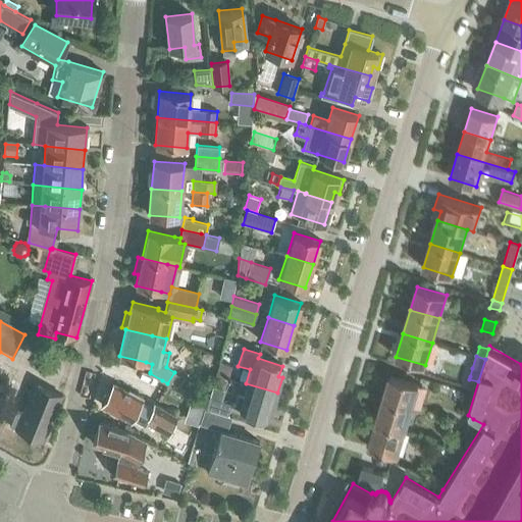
[(232,366),(220,362),(216,374),(228,377),(232,366)]
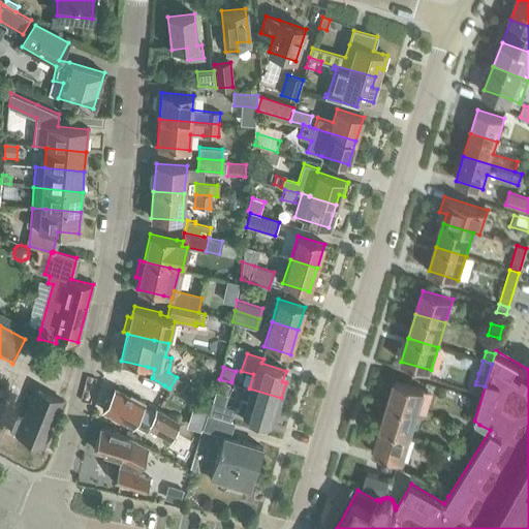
[(216,391),(228,395),(231,382),(219,379),(216,391)]
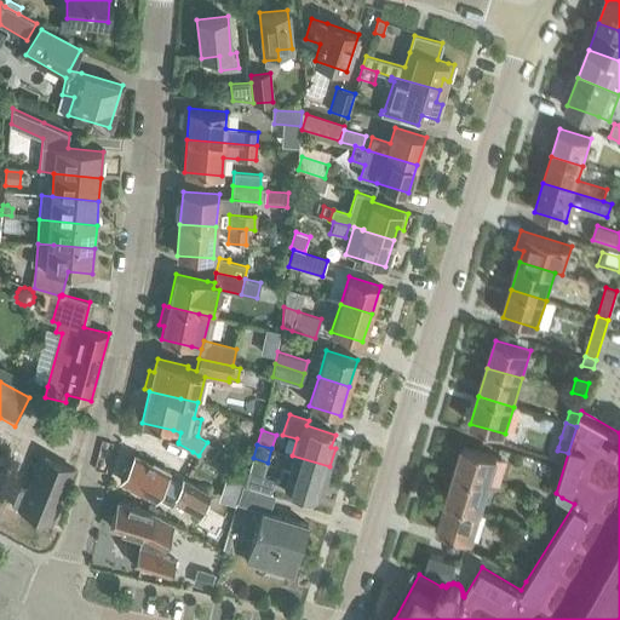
[(455,474),(489,484),(498,457),(464,446),(455,474)]
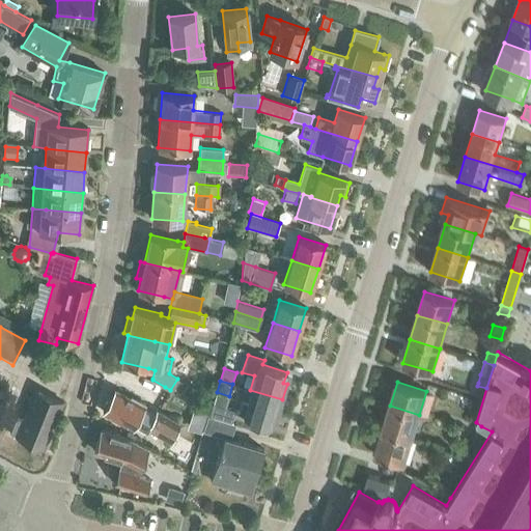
[(116,389),(104,412),(133,427),(134,425),(146,431),(148,428),(147,427),(156,413),(149,409),(148,411),(143,409),(146,403),(132,396),(131,398),(116,389)]
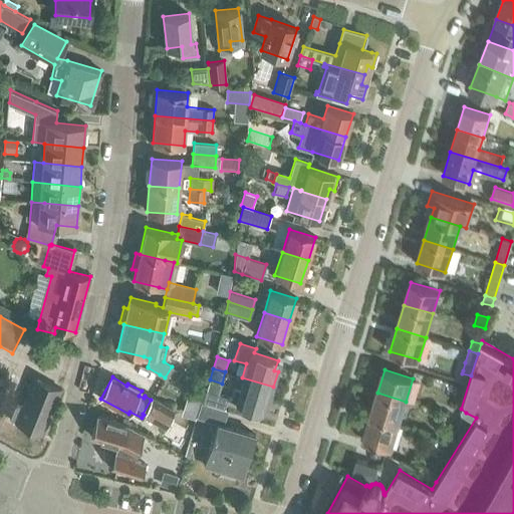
[(261,413),(264,402),(268,403),(273,387),(242,377),(234,404),(261,413)]
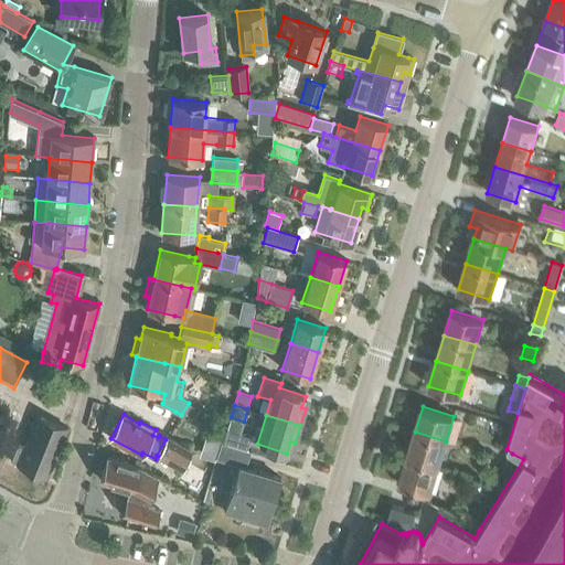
[(48,476),(67,428),(39,416),(27,445),(20,443),(12,461),(48,476)]
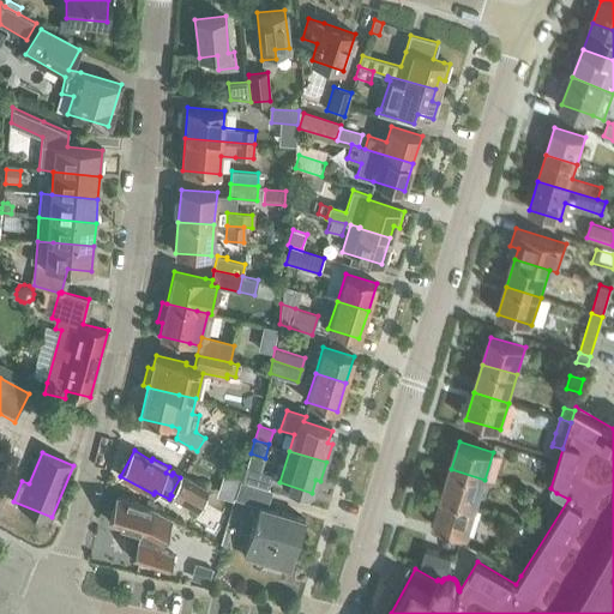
[(242,479),(247,482),(268,488),(272,475),(246,467),(242,479)]
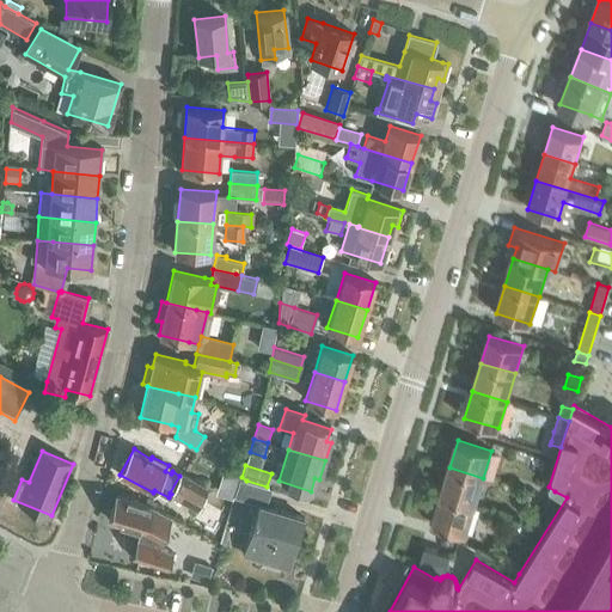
[(441,495),(475,506),(483,478),(450,467),(441,495)]
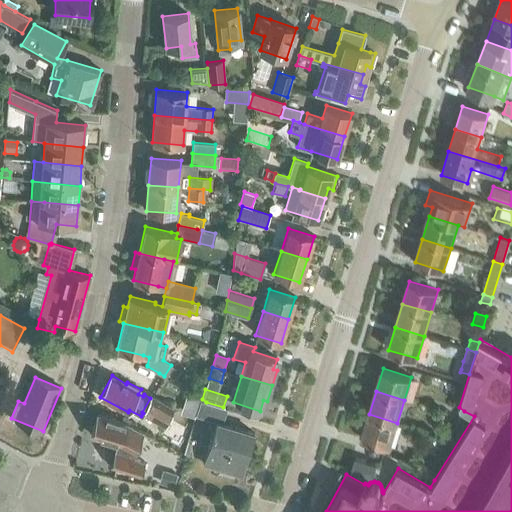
[(150,398),(142,412),(143,413),(165,425),(174,408),(152,395),(150,398)]
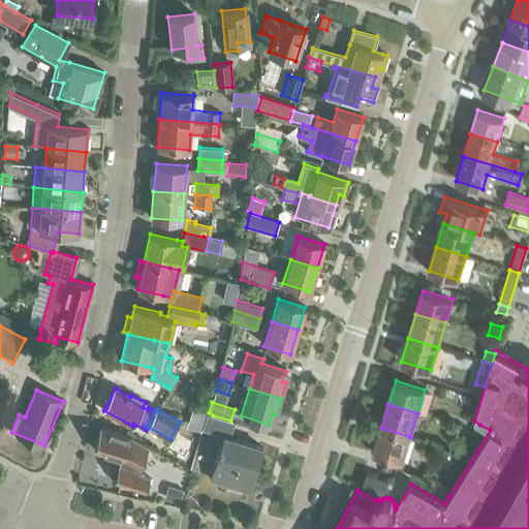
[(207,413),(203,426),(201,430),(223,436),(210,478),(249,491),(262,447),(229,437),(235,422),(230,421),(213,415),(207,413)]
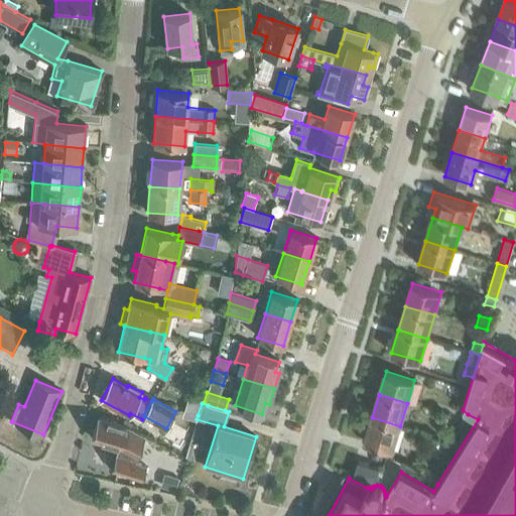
[(468,434),(477,420),(468,415),(460,429),(468,434)]
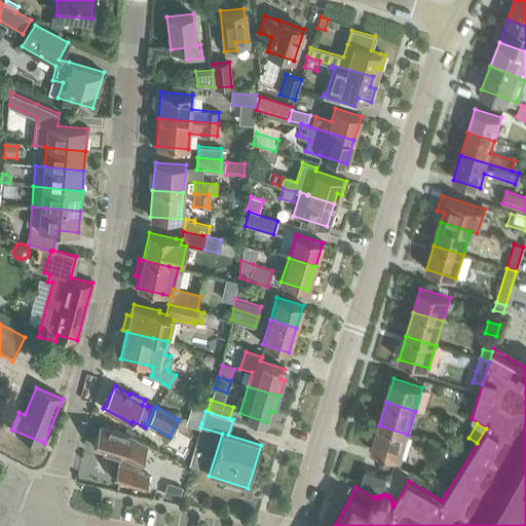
[(137,471),(145,446),(146,443),(128,434),(100,424),(92,448),(119,456),(119,458),(112,479),(143,488),(147,475),(137,471)]
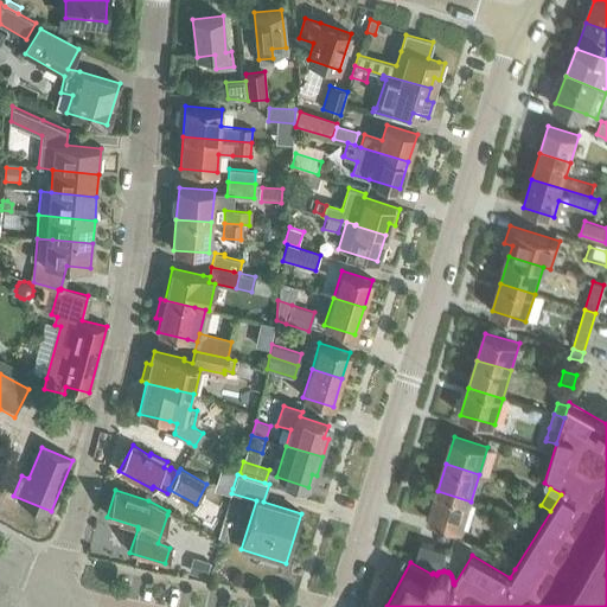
[(462,529),(471,502),(438,491),(429,519),(462,529)]
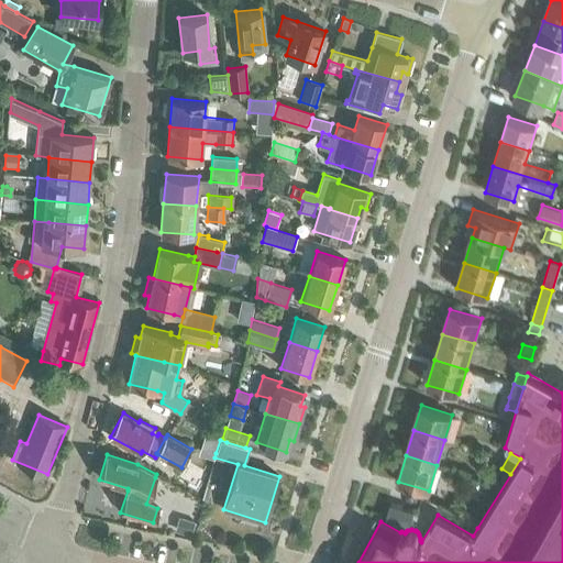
[(500,489),(510,474),(501,468),(492,484),(500,489)]
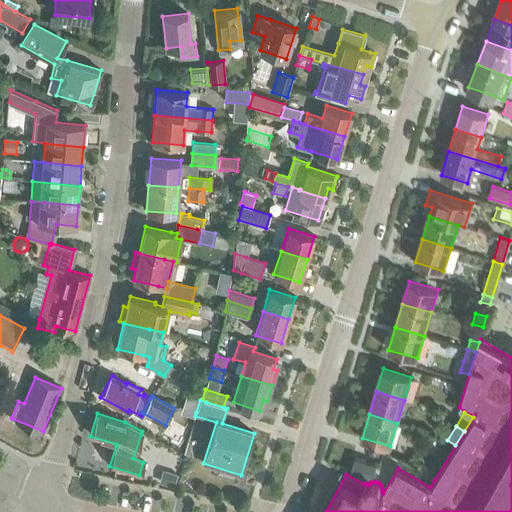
[(455,445),(447,440),(439,454),(447,458),(455,445)]
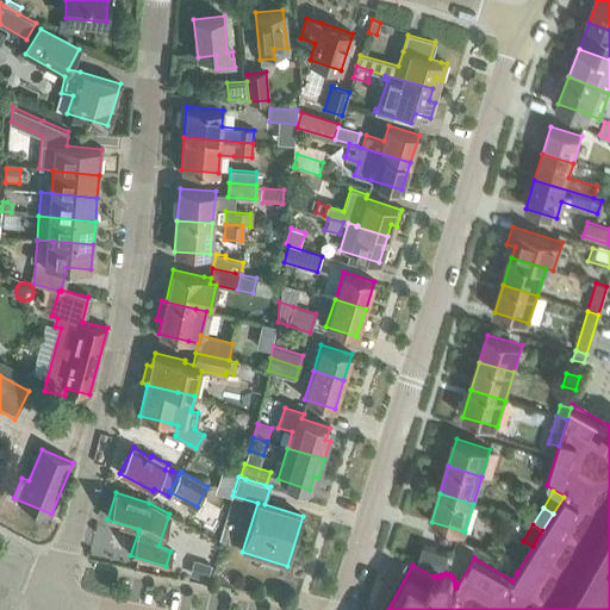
[(444,570),(449,553),(424,543),(418,561),(444,570)]
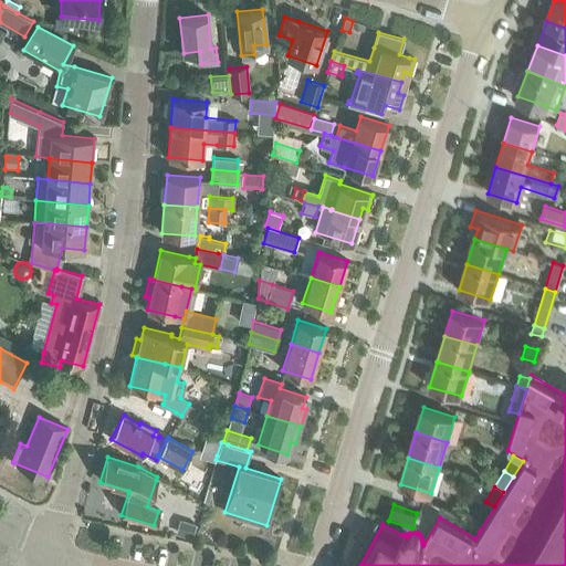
[(192,536),(196,525),(180,521),(177,532),(192,536)]
